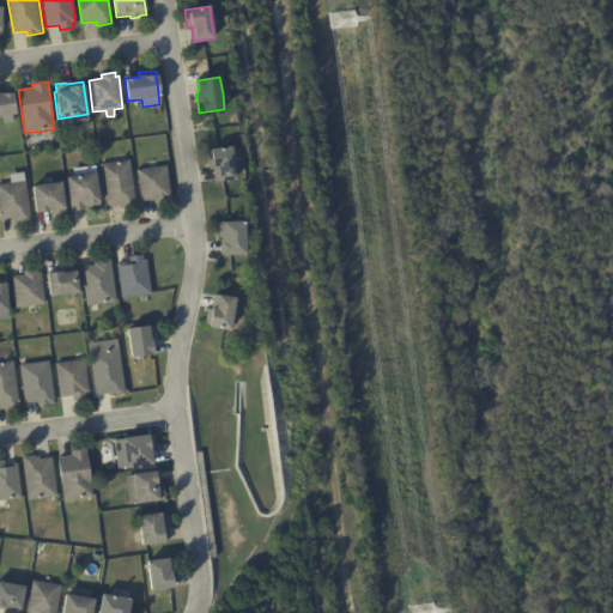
[(0,117),(0,91),(12,90),(16,115),(12,115),(13,122),(2,125),(1,117),(0,117)]
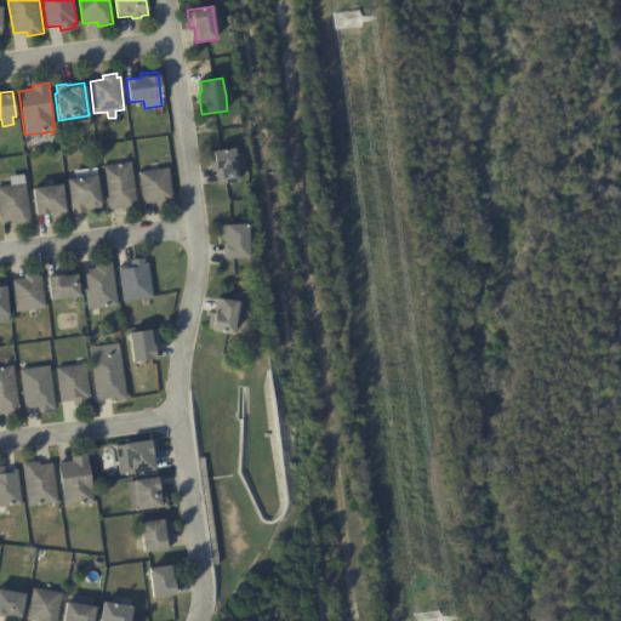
[(235,160),(239,183),(217,186),(216,171),(211,172),(210,161),(214,161),(212,152),(234,149),(235,160)]
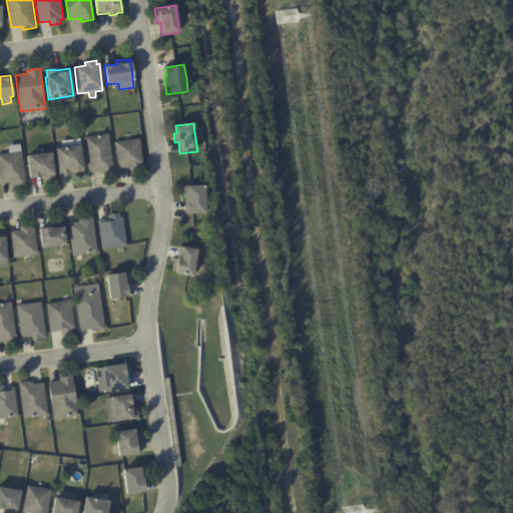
[(105,174),(100,175),(100,172),(89,174),(83,138),(108,134),(114,173),(105,174)]
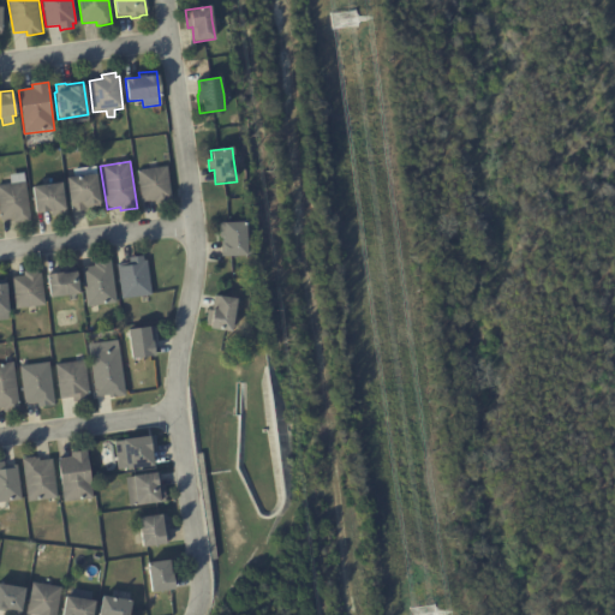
[(85,210),(71,213),(70,206),(66,179),(75,178),(73,169),(96,167),(97,175),(95,175),(100,207),(85,209),(85,210)]
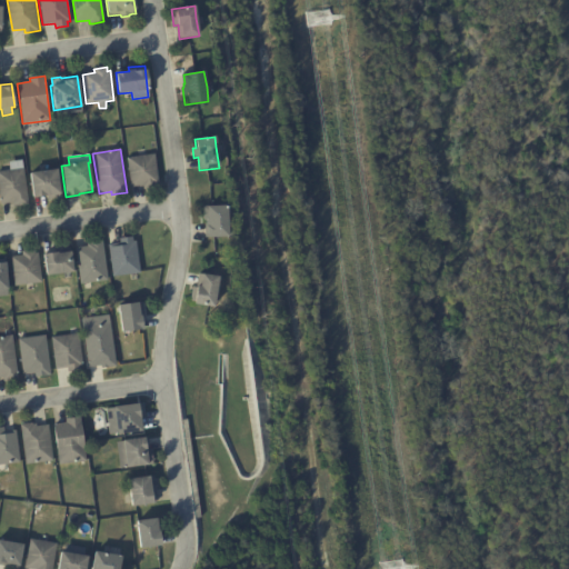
[(148,189),(143,190),(142,186),(131,187),(127,158),(155,155),(158,183),(156,185),(156,188),(148,189)]
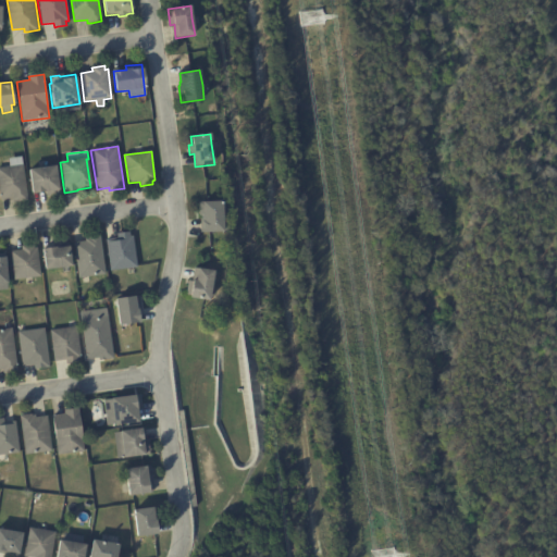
[(16,202),(13,203),(12,198),(0,200),(0,168),(23,164),(27,201),(16,202)]
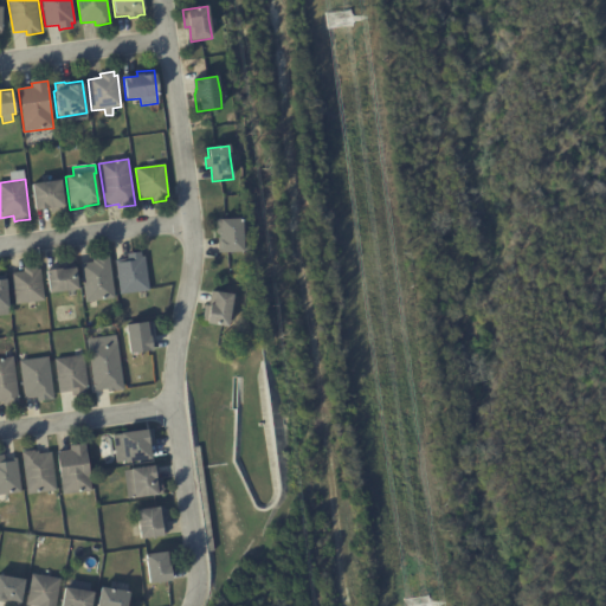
[(55,213),(50,213),(49,208),(34,211),(31,185),(60,181),(64,211),(55,213)]
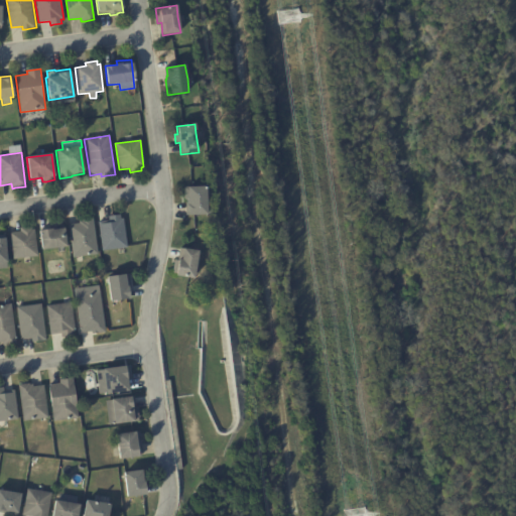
[(206,195),(206,216),(185,216),(185,208),(186,208),(186,199),(187,199),(187,187),(206,187),(206,195)]
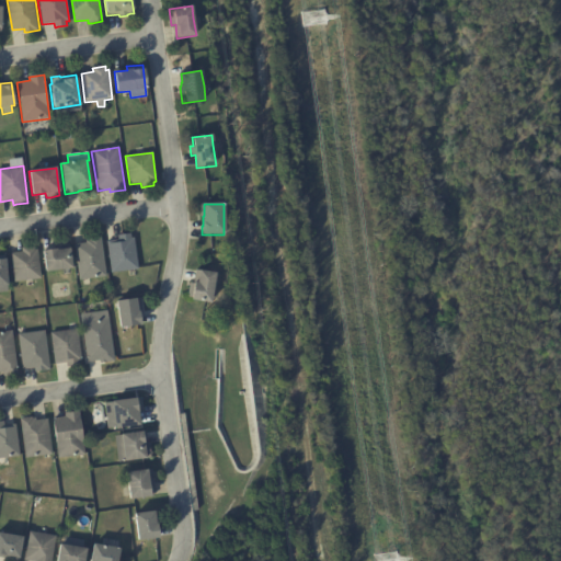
[(136,270),(111,273),(106,242),(118,240),(118,236),(130,235),(132,239),(135,238),(138,270),(136,270)]
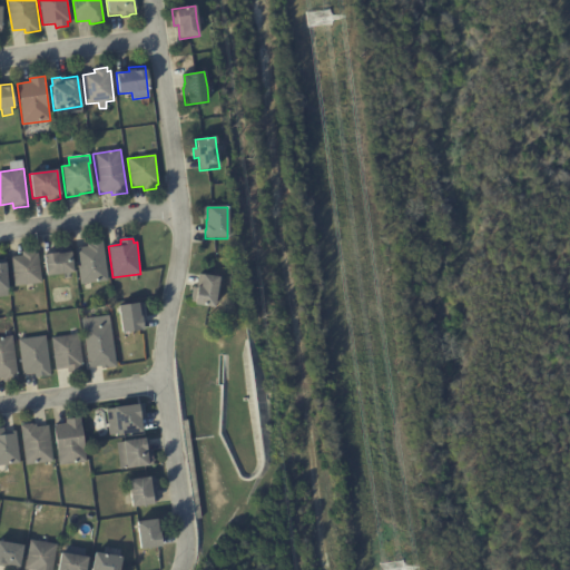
[(90,284),(80,285),(76,248),(88,247),(87,245),(90,244),(90,243),(104,242),(108,281),(90,284)]
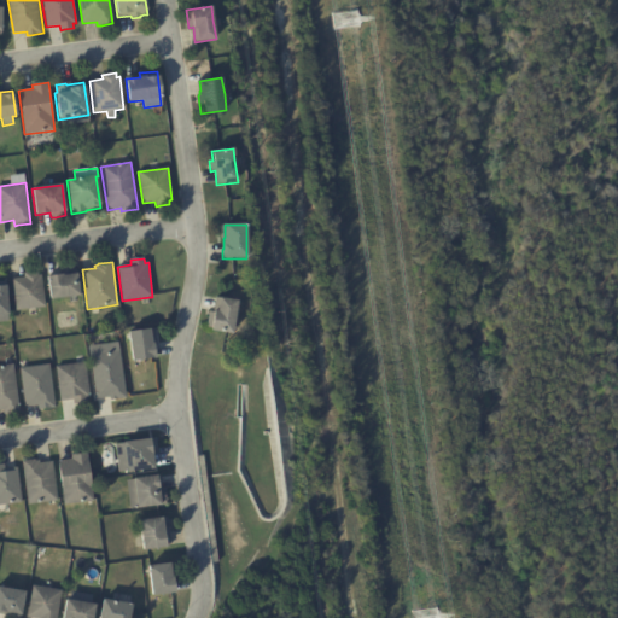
[(76,297),(50,301),(46,277),(60,275),(60,272),(75,269),(79,296),(76,297)]
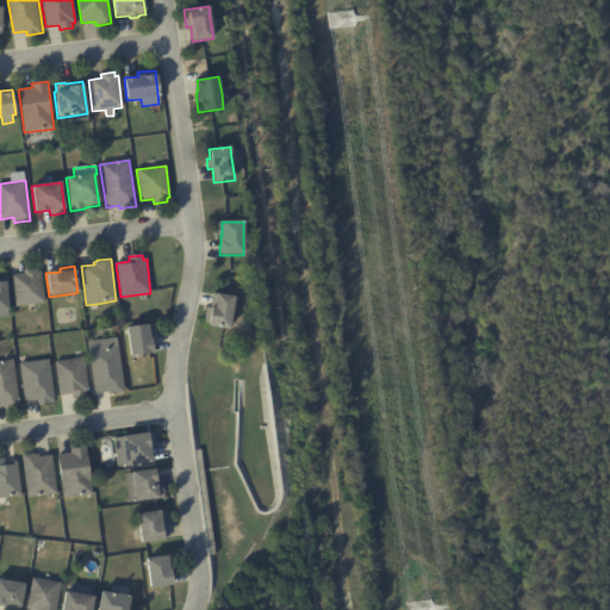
[(36,305),(16,307),(11,277),(24,274),(23,269),(37,268),(37,273),(39,272),(44,304),(36,305)]
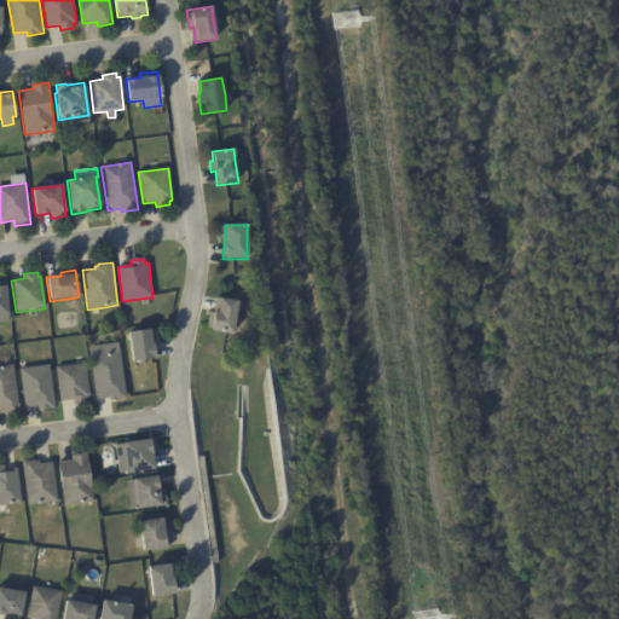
[(233,324),(232,335),(210,331),(210,329),(207,329),(209,313),(213,313),(214,312),(217,312),(219,299),(237,302),(233,324)]
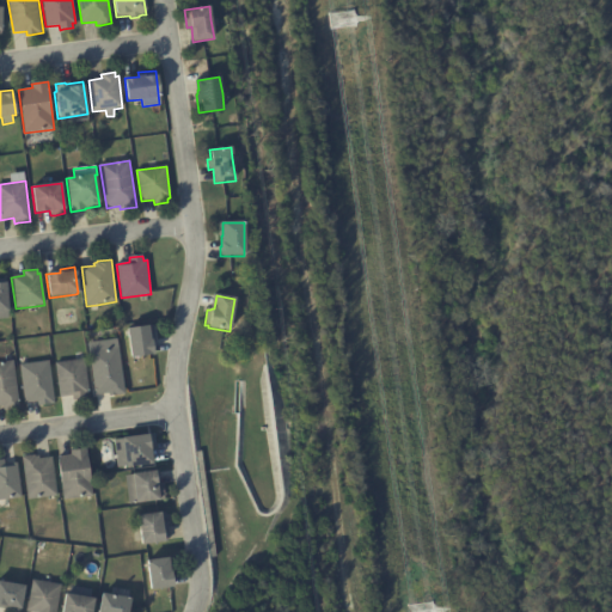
[(153,328),(155,341),(151,342),(153,356),(130,359),(127,330),(153,326),(153,328)]
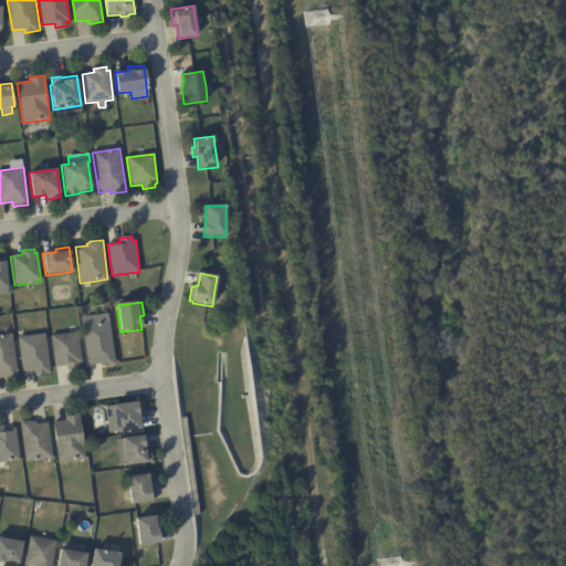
[(102,368),(101,368),(101,364),(87,366),(81,317),(108,314),(115,366),(102,368)]
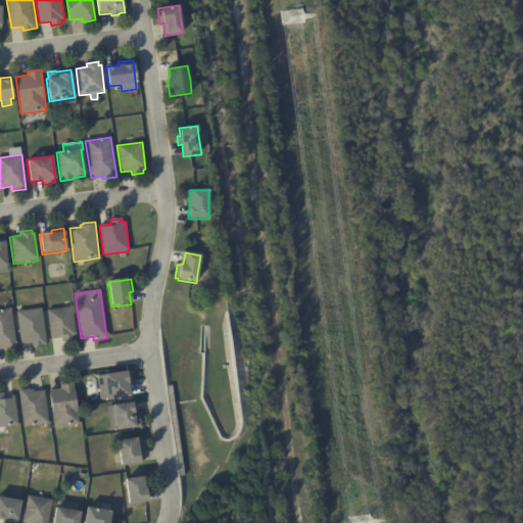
[(66,342),(62,342),(61,338),(51,340),(47,311),(73,307),(77,337),(74,337),(74,341),(66,342)]
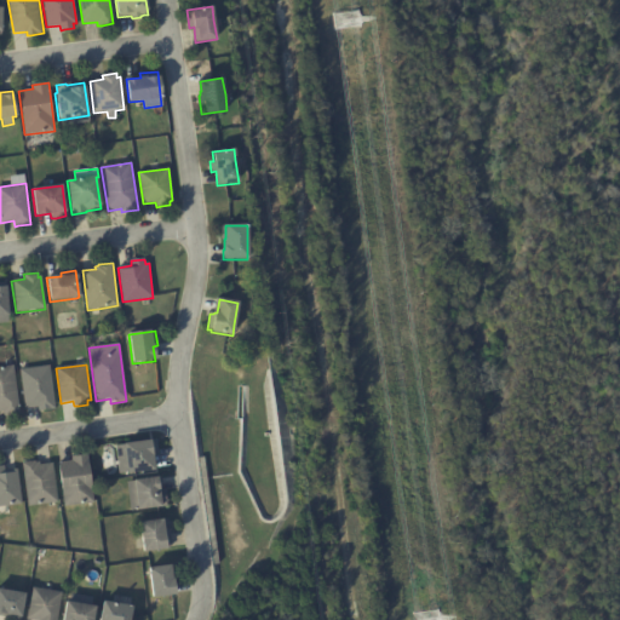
[(10,415),(4,417),(4,412),(0,412),(0,367),(13,366),(19,414),(10,415)]
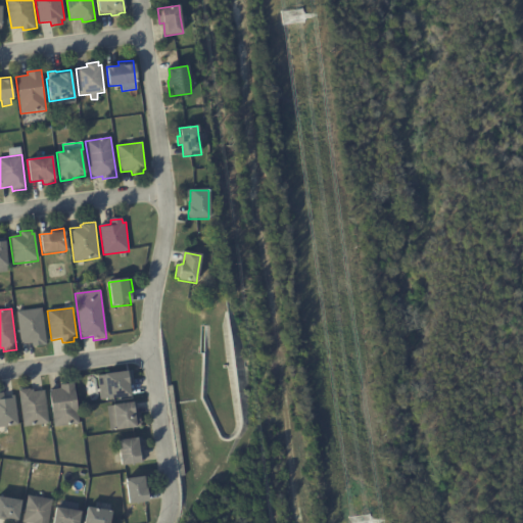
[(36,346),(33,347),(32,343),(21,345),(16,313),(42,308),(47,345),(36,346)]
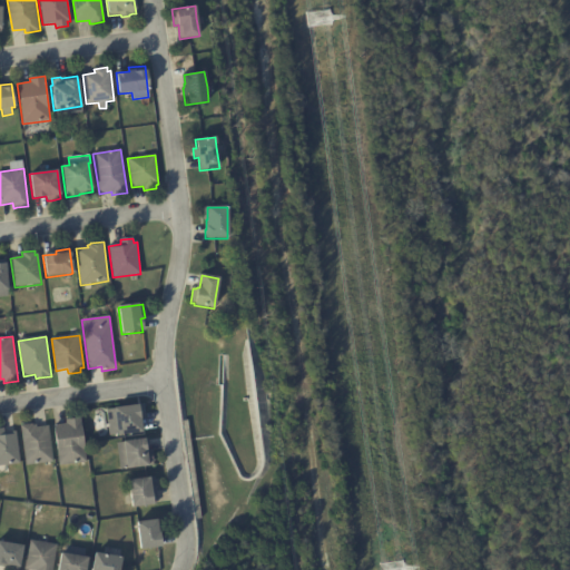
[(144,414),(145,420),(139,421),(141,433),(118,438),(117,435),(110,436),(106,411),(141,405),(144,414)]
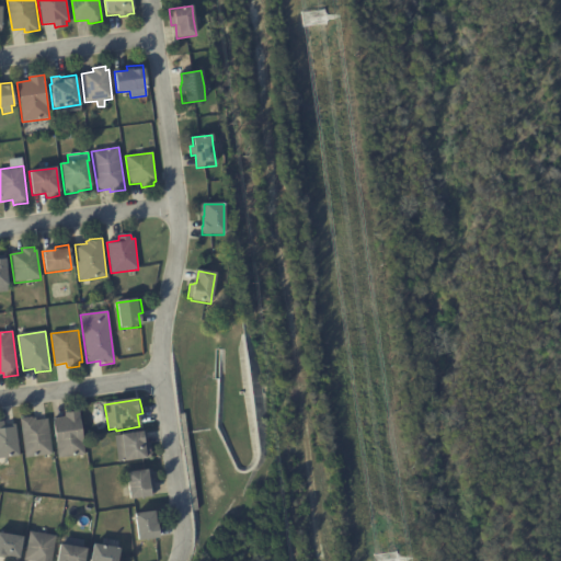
[(83,456),(58,459),(53,420),(65,418),(65,414),(79,412),(84,456),(83,456)]
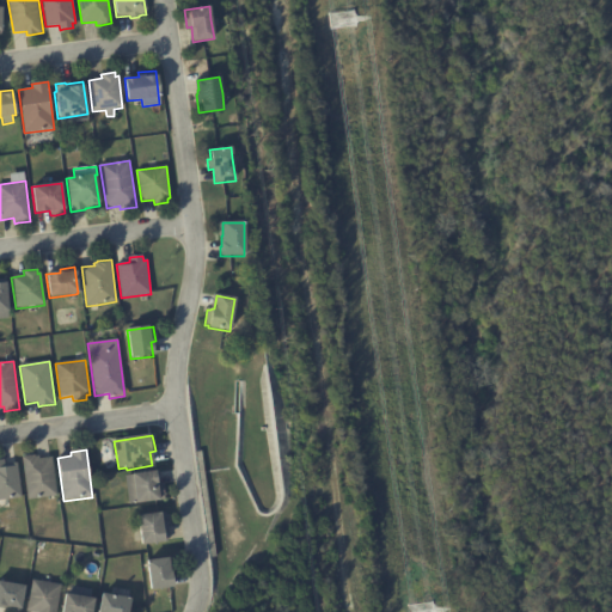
[(38,457),(38,459),(51,458),(56,496),(28,501),(22,458),(35,456),(35,458),(38,457)]
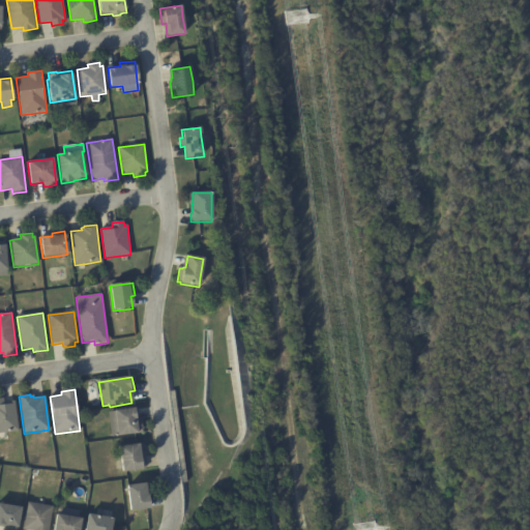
[(13,402),(15,402),(19,432),(0,434),(0,400),(3,400),(3,403),(13,402)]
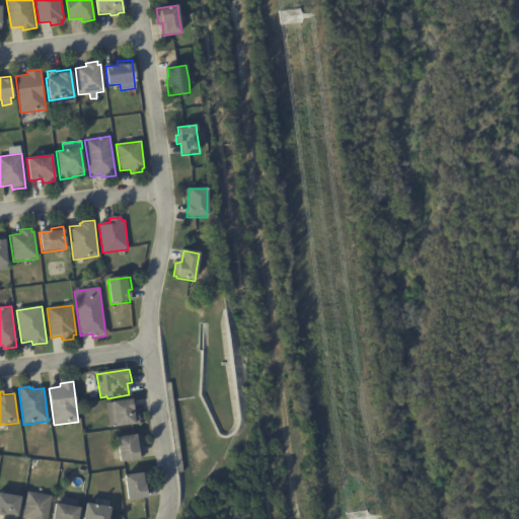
[(134,400),(135,412),(137,411),(139,425),(116,428),(116,427),(109,428),(106,403),(134,400)]
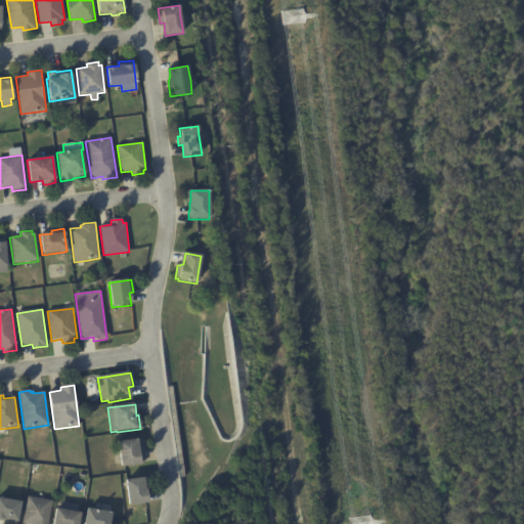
[(0,457),(11,459),(10,434),(0,434),(0,457)]
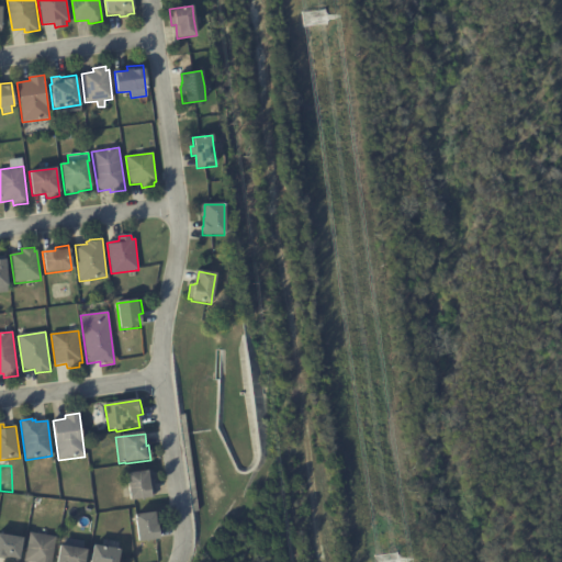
[(153,473),(154,486),(153,486),(154,498),(130,502),(126,474),(153,471),(153,473)]
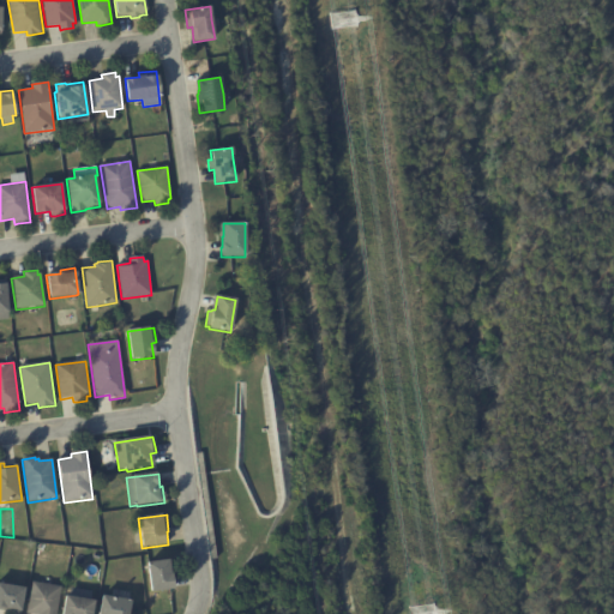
[(173,561),(174,576),(172,577),(173,591),(150,594),(146,564),(173,560),(173,561)]
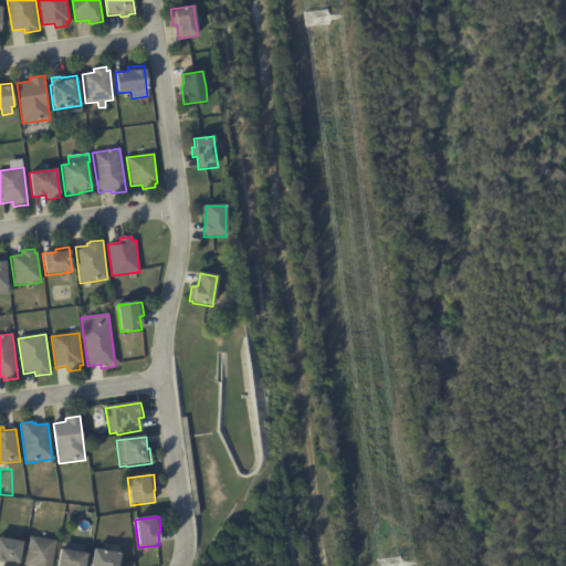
[(40,540),(56,542),(52,565),(24,565),(30,537),(40,540)]
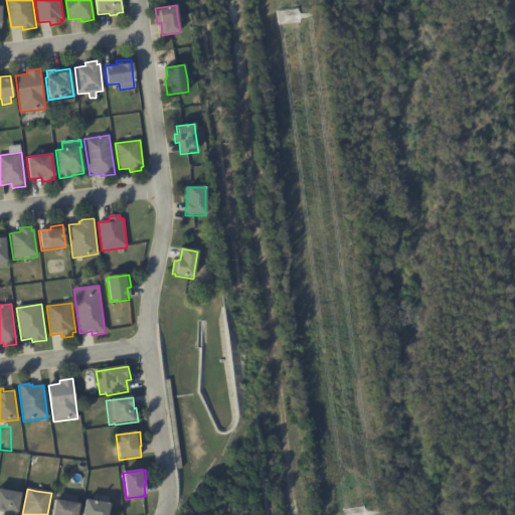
[(0,490),(1,491),(21,495),(17,514),(7,514),(3,514),(3,513),(0,512),(0,490)]
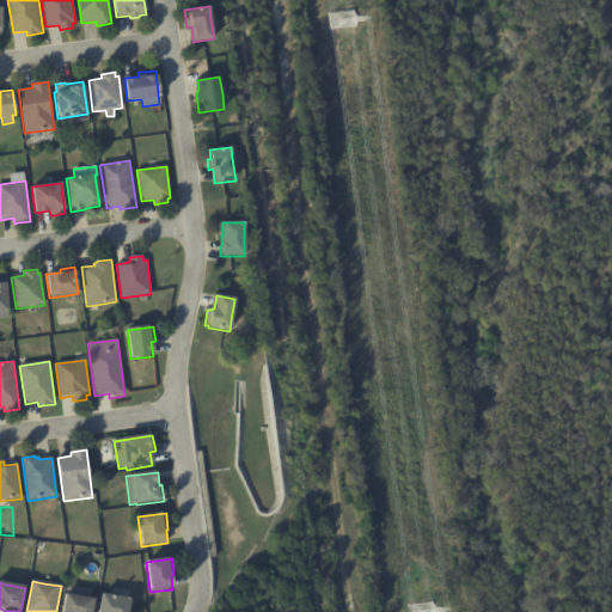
[(61,611),(65,594),(95,600),(92,611),(61,611)]
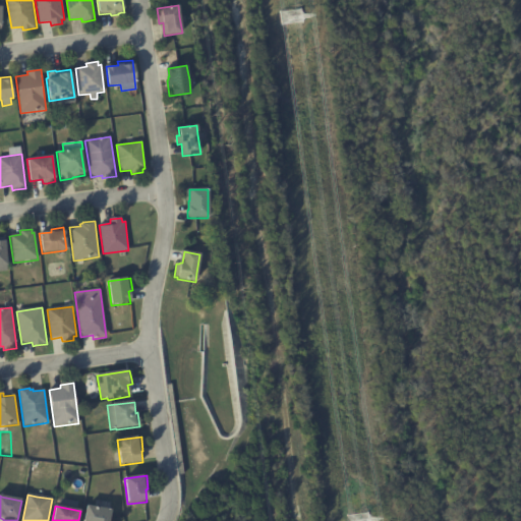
[(95,508),(111,511),(109,520),(83,520),(87,507),(95,508)]
